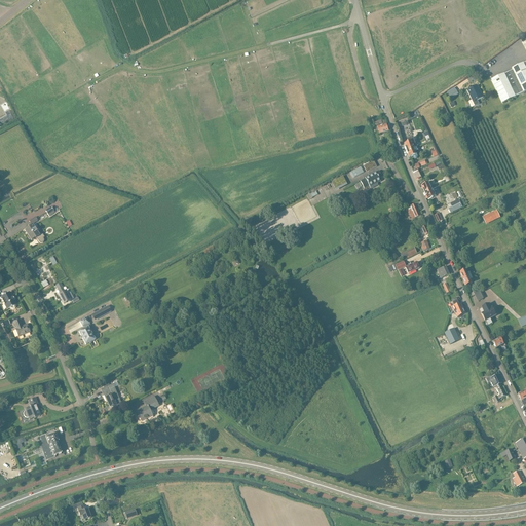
[(525,90),(525,62),(512,69),(513,71),(491,81),(502,103),(525,90)]
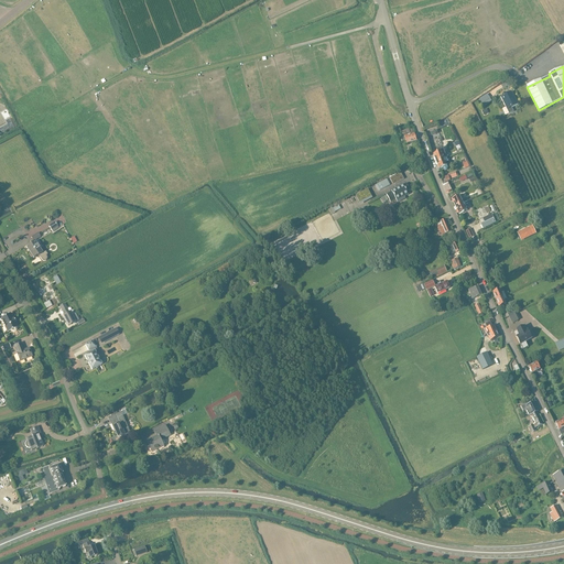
[(518,105),(512,91),(501,97),(506,107),(503,108),(506,115),(513,111),(511,107),(518,105)]
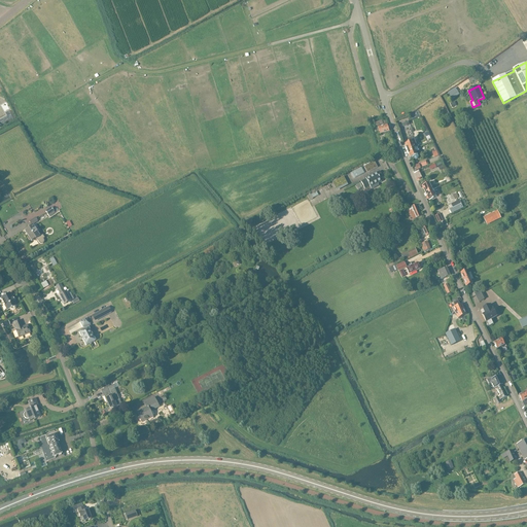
[(455,89),(448,93),(451,98),(452,100),(459,95),(458,93),(455,89)]
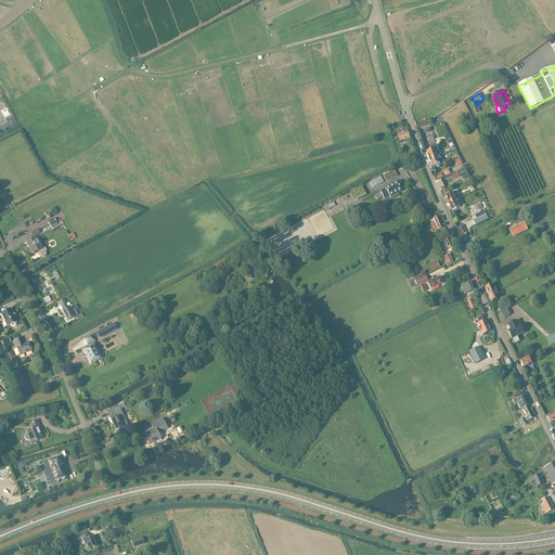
[(410,139),(408,132),(398,136),(400,142),(410,139)]
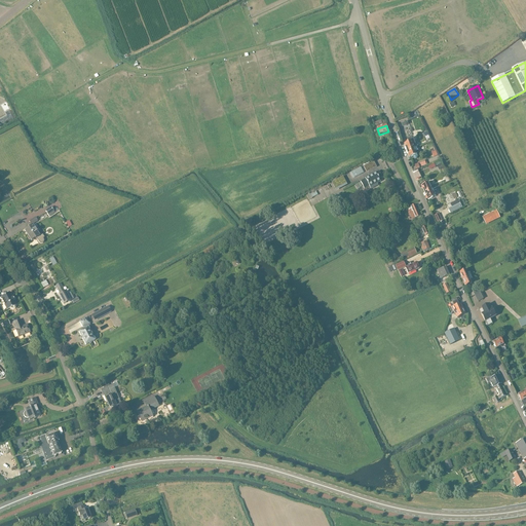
[(416,147),(413,138),(411,139),(408,140),(409,143),(404,144),(407,151),(414,148),(416,147)]
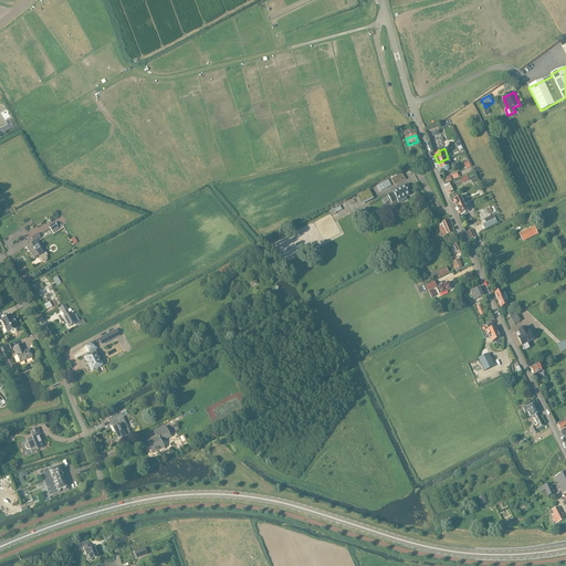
[(417,159),(412,160),(417,174),(421,171),(417,159)]
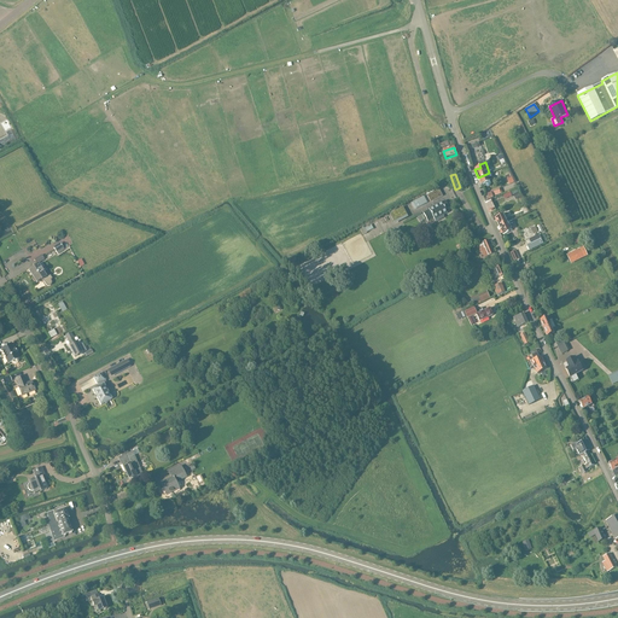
[(478,178),(477,178),(481,186),(485,184),(487,186),(487,187),(488,187),(489,187),(490,187),(490,186),(490,185),(487,174),(478,178)]
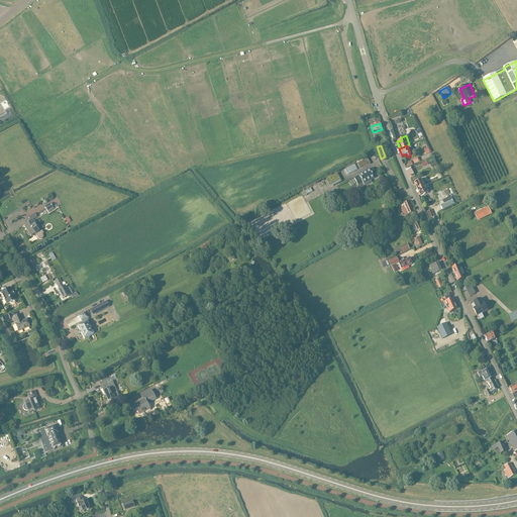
[(371,165),(368,159),(360,163),(363,169),(371,165)]
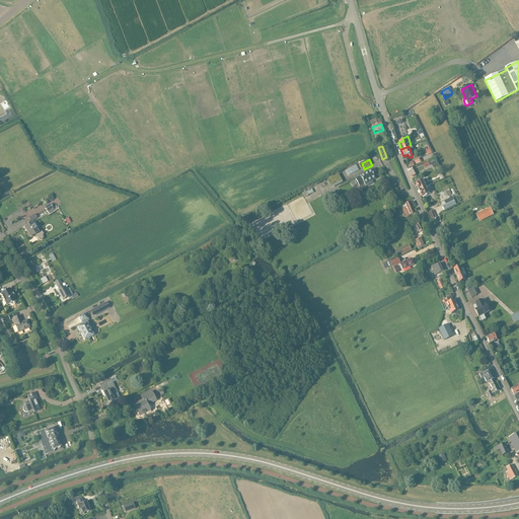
[(414,165),(422,162),(421,159),(409,163),(410,166),(408,166),(409,168),(414,166),(414,165)]
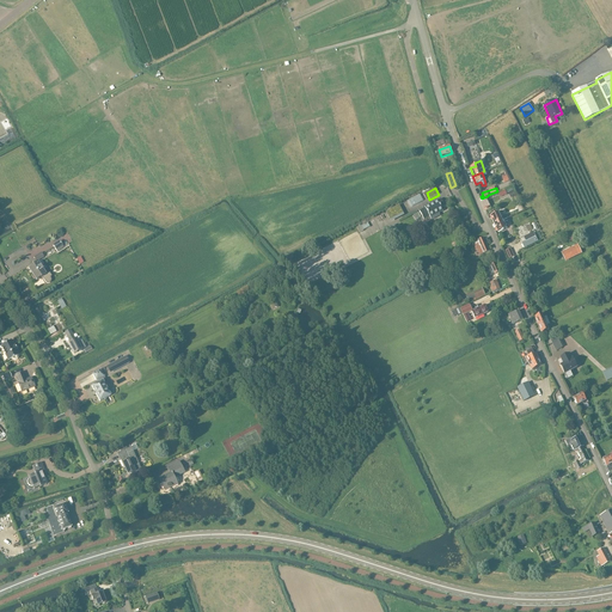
[(445,207),(441,200),(424,208),(426,208),(420,212),(423,220),(429,216),(430,219),(444,212),(441,208),(445,207)]
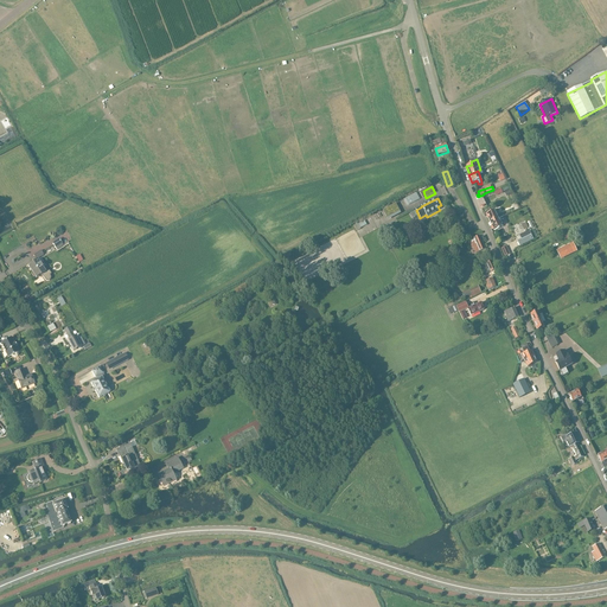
[(382,211),(388,221),(401,213),(396,204),(382,211)]
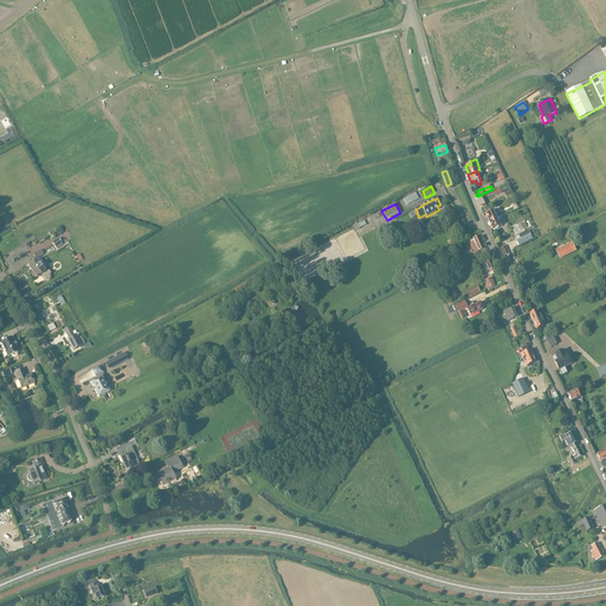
[(497,219),(494,211),(485,214),(489,223),(497,219)]
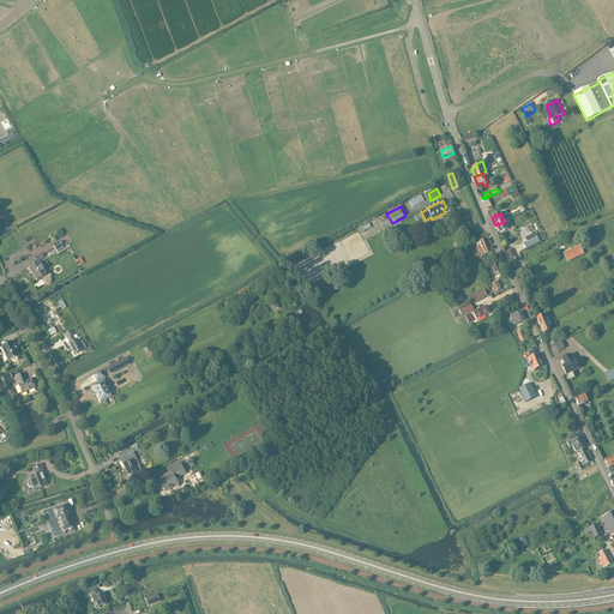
[(507,230),(504,222),(495,226),(499,234),(507,230)]
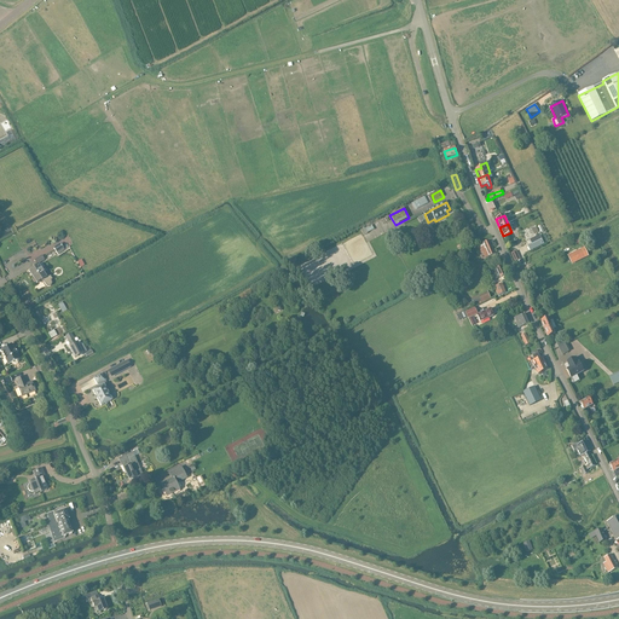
[(531,244),(527,246),(530,252),(534,249),(544,244),(542,239),(539,236),(530,239),(530,241),(531,244)]
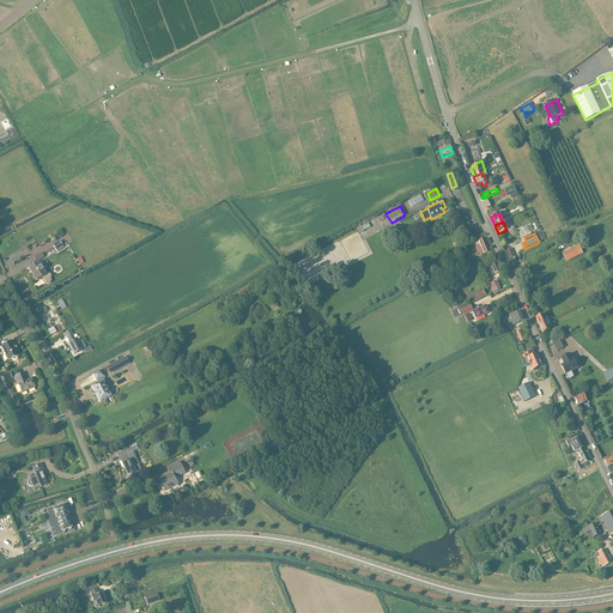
[(490,252),(485,240),(474,243),(477,248),(475,248),(477,252),(478,252),(480,256),(490,252)]
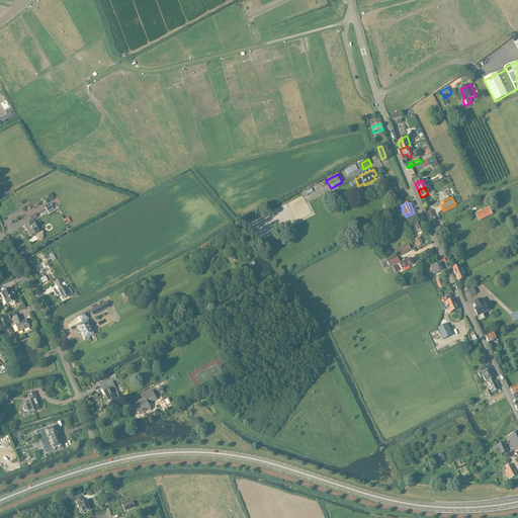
[(51,203),(44,207),(47,211),(48,211),(49,213),(54,210),(52,207),(53,207),(51,203)]
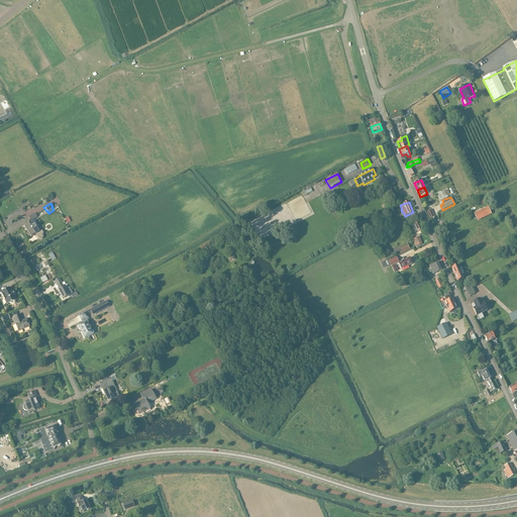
[(478,219),(489,212),(487,209),(476,215),(478,219)]
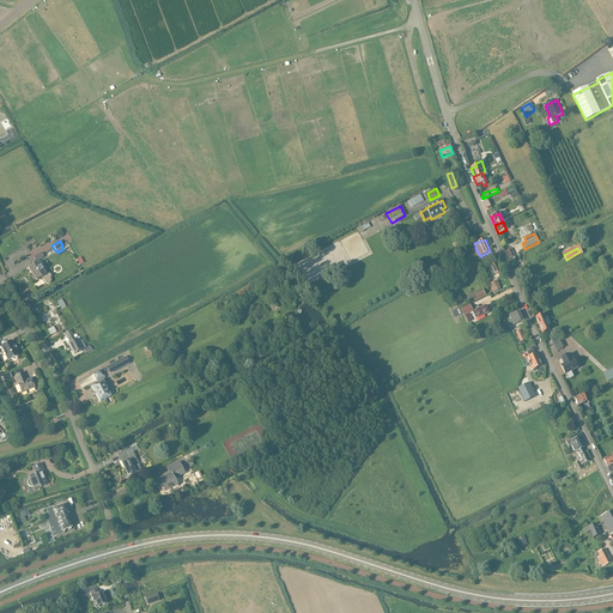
[(50,281),(50,280),(49,278),(50,278),(49,274),(47,275),(46,274),(44,275),(42,271),(46,268),(41,261),(38,262),(38,261),(43,259),(41,254),(34,259),(37,263),(28,269),(35,281),(40,278),(40,279),(43,280),(44,283),(47,284),(48,285),(49,284),(50,284),(50,283),(50,281)]
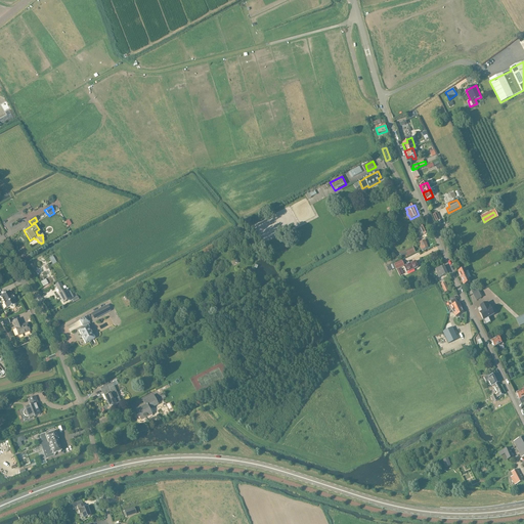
[(428,233),(424,225),(417,229),(419,233),(418,234),(419,235),(420,235),(421,236),(428,233)]
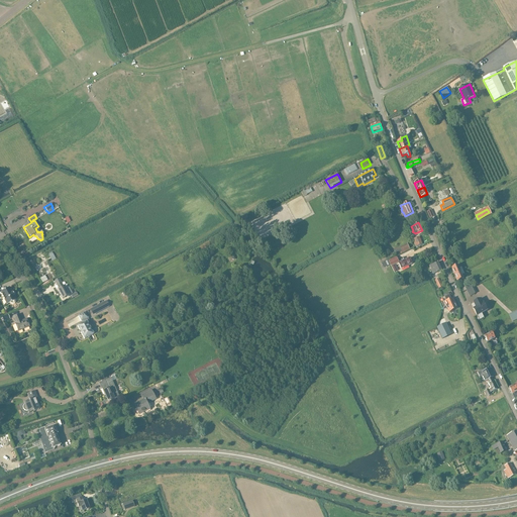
[(415,238),(413,239),(413,240),(416,247),(422,244),(419,237),(418,237),(415,238)]
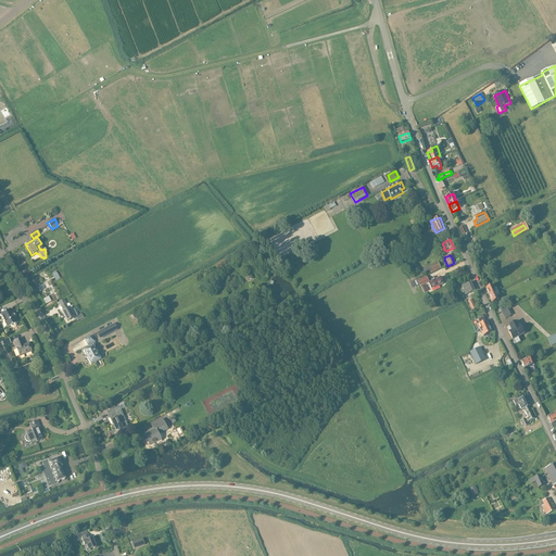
[(424,268),(427,275),(441,267),(439,262),(424,268)]
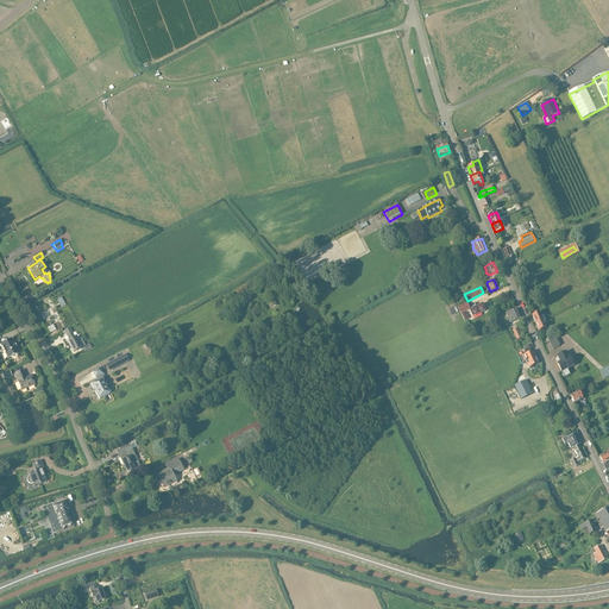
[(457,308),(460,314),(470,309),(466,303),(457,308)]
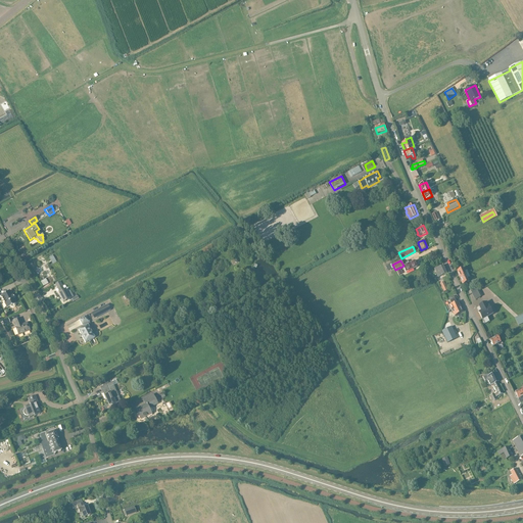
[(417,268),(415,263),(403,268),(406,273),(417,268)]
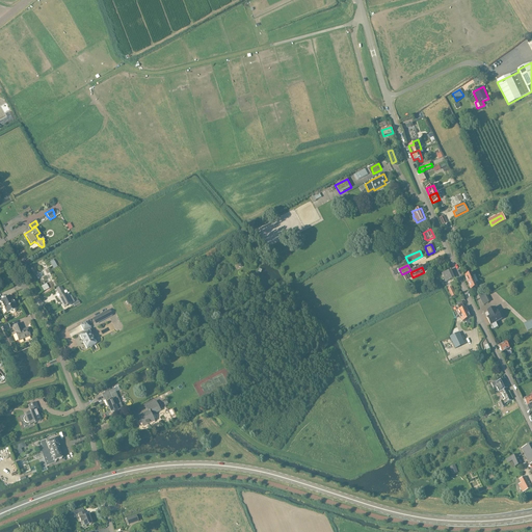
[(454,278),(451,271),(442,275),(446,283),(454,278)]
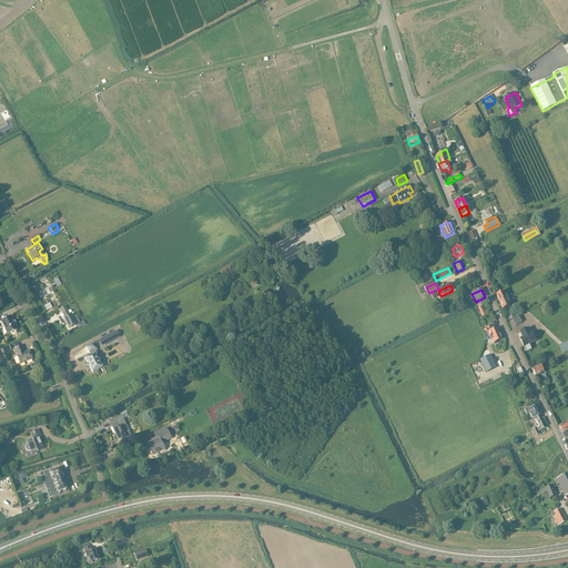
[(506,300),(503,292),(496,295),(499,302),(506,300)]
